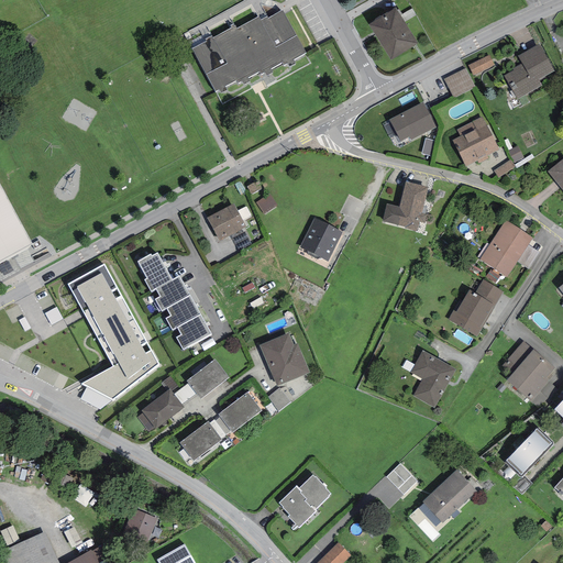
[(379,43),(407,25),(396,8),(368,25),(379,43)]
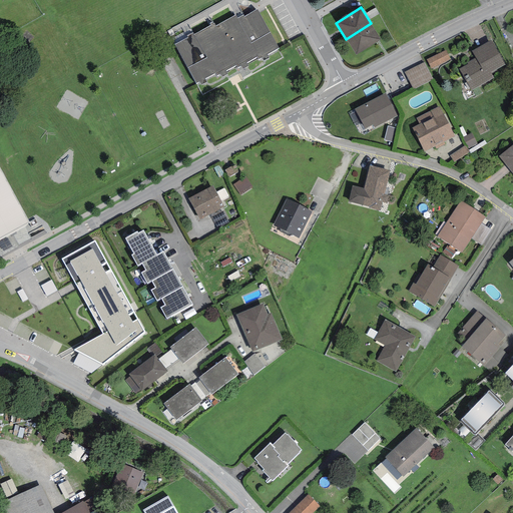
[(279,48),(258,9),(244,17),(243,15),(237,18),(235,15),(215,26),(214,23),(213,24),(212,22),(209,23),(210,26),(193,35),(192,33),(187,36),(187,37),(174,44),(196,84),(199,81),(201,85),(206,81),(205,78),(215,73),(216,76),(220,74),(221,77),(227,74),(225,71),(236,65),(237,68),(240,66),(242,69),(248,66),(246,62),(258,57),(259,60),(262,58),(264,61),(270,58),(269,57),(267,54),(279,48)]
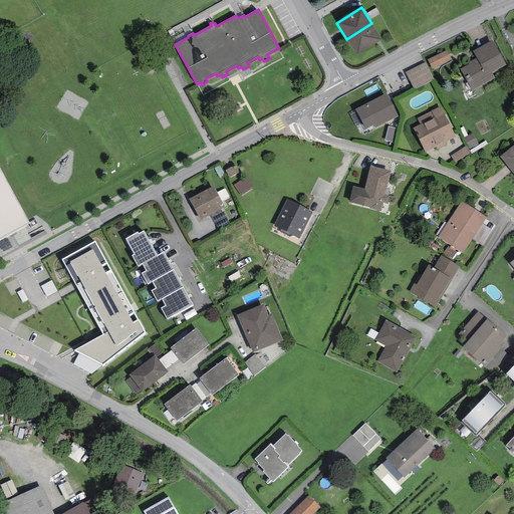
[(371,23),(346,39),(356,55),(381,40),(371,23)]
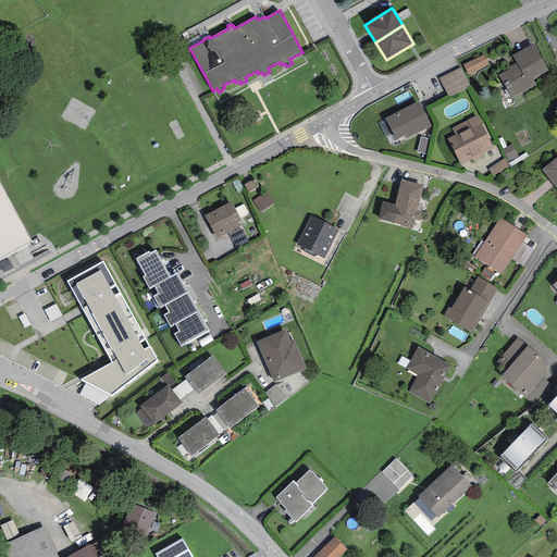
[(548,70),(533,44),(512,56),(517,63),(507,69),(508,70),(498,75),(511,99),(536,85),(533,79),(548,70)]
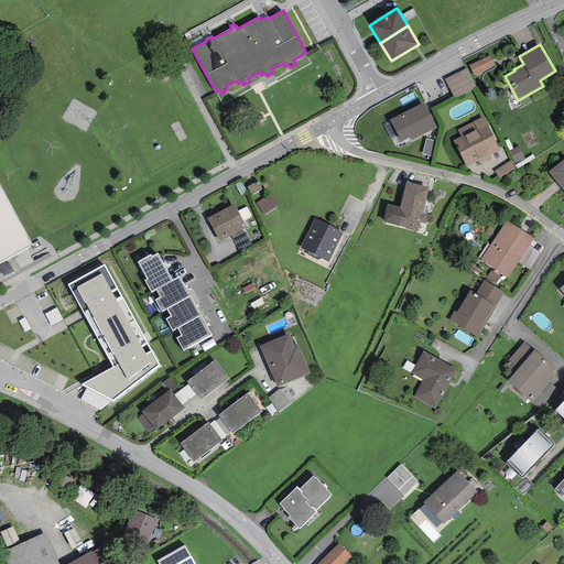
[(490,55),(468,66),(474,76),(495,65),(490,55)]
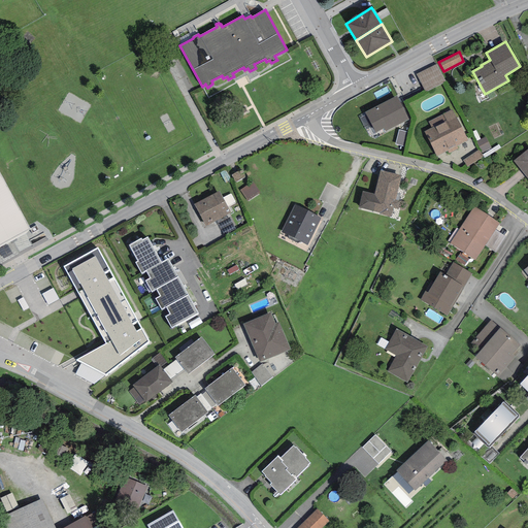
[(436,64),(417,74),(425,93),(446,83),(436,64)]
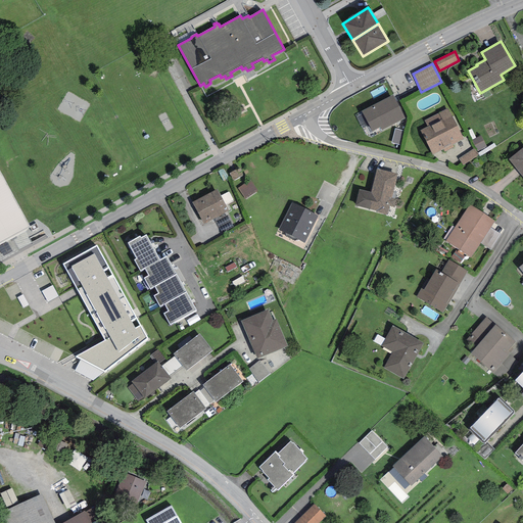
[(406,119),(392,95),(362,111),(373,132),(380,128),(382,131),(406,119)]
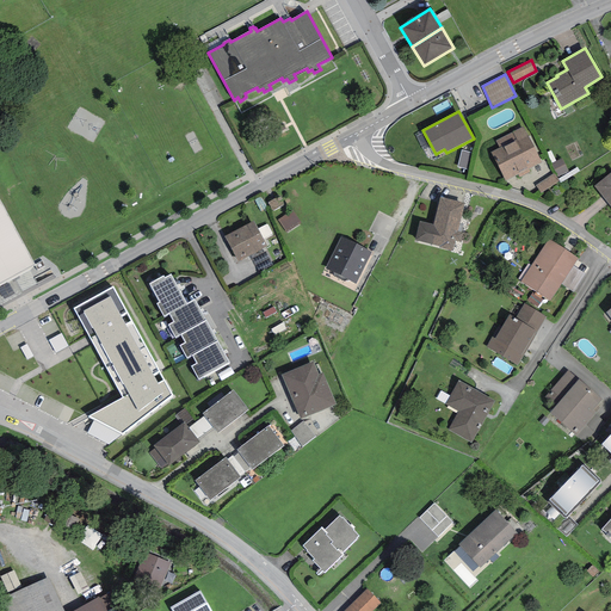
[(523,127),(495,141),(499,148),(491,152),(505,181),(518,176),(519,178),(530,172),(529,170),(542,162),(523,127)]
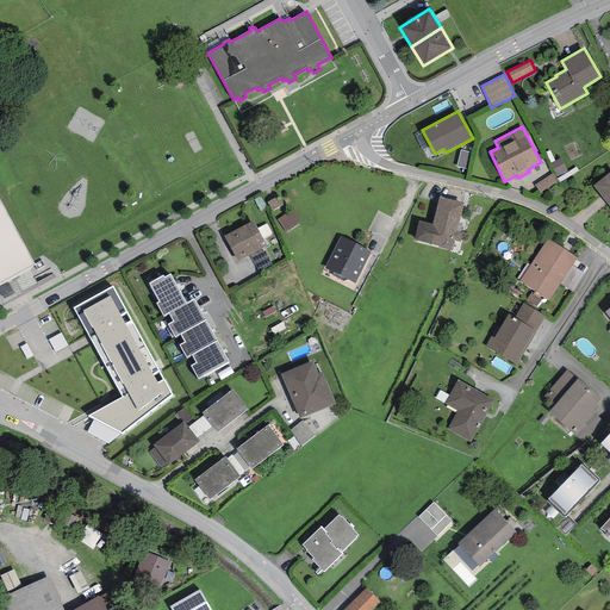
[(561,159),(551,163),(558,176),(567,172),(561,159)]
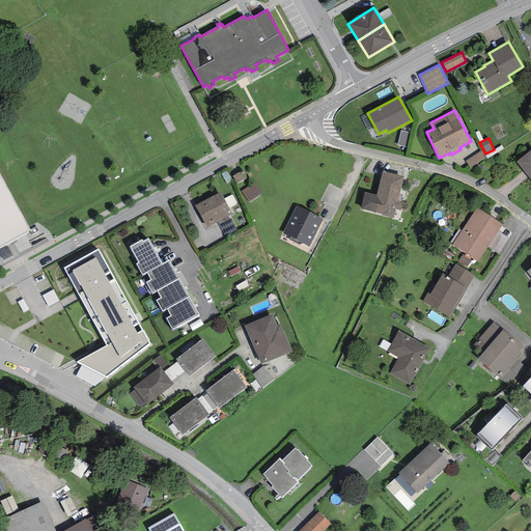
[(530,149),(515,162),(530,180),(530,149)]
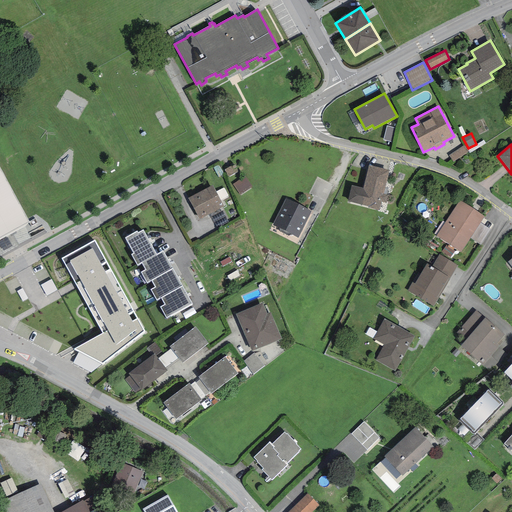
[(469,152),(464,145),(449,155),(454,162),(469,152)]
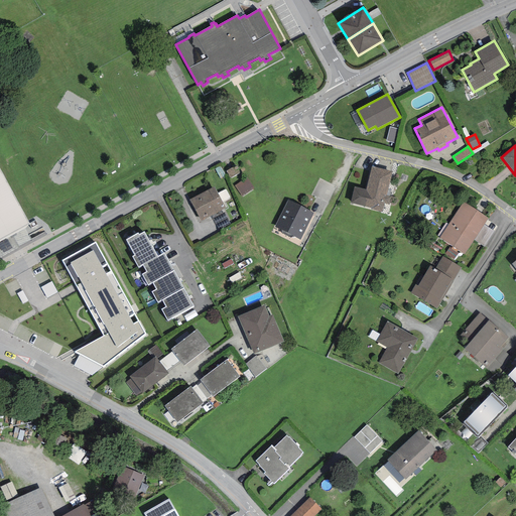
[(0,239),(30,225),(0,165),(0,239)]
